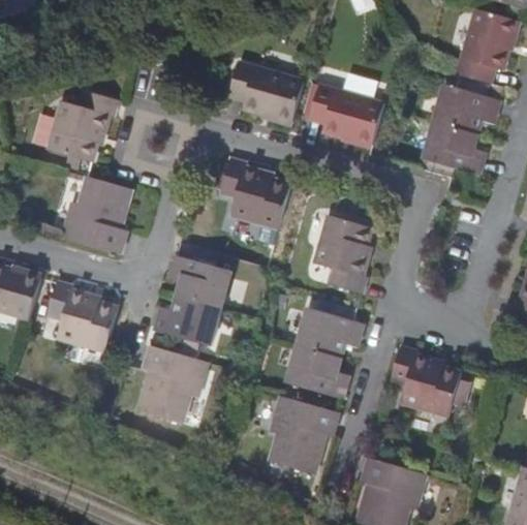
[(0,17),(34,4),(33,0),(0,0),(0,17)]
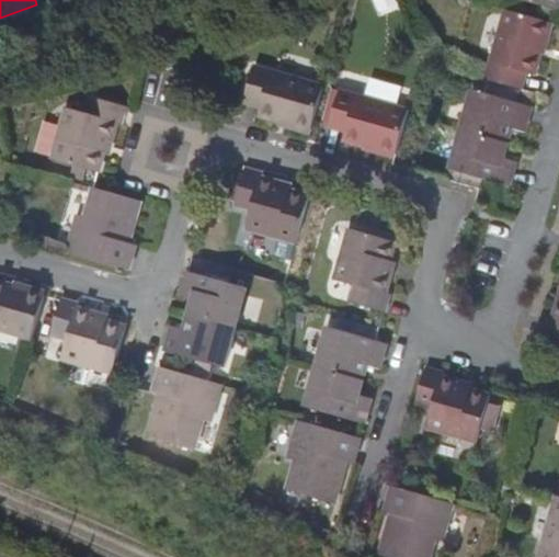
[(525,0),(550,8),(555,9),(557,0),(525,0)]
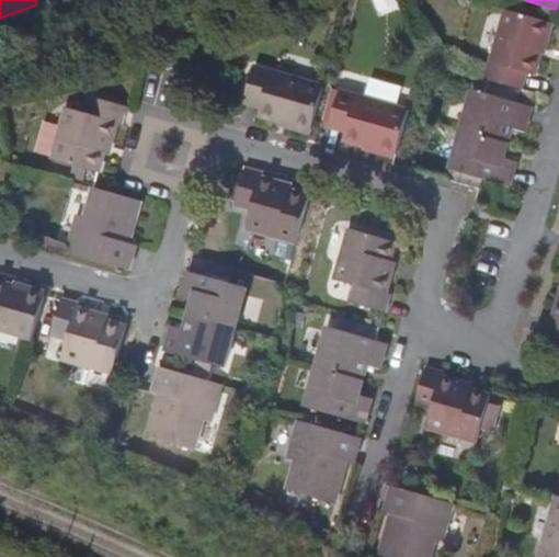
[(532,74),(547,21),(503,8),(483,77),(518,88),(523,71),(532,74)]
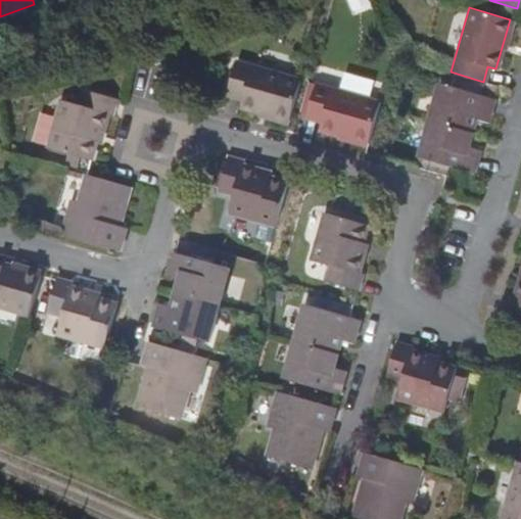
[(288,120),(299,79),(235,60),(226,94),(241,98),(239,106),(288,120)]
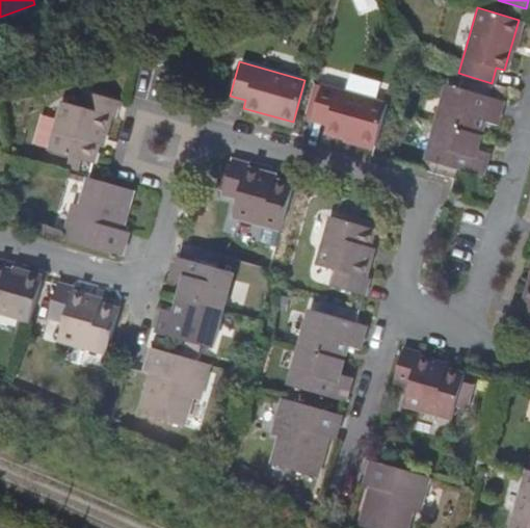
[(494,124),(501,100),(445,83),(433,122),(423,159),(479,175),(480,173),(486,150),(476,147),(479,135),(483,121),(494,124)]
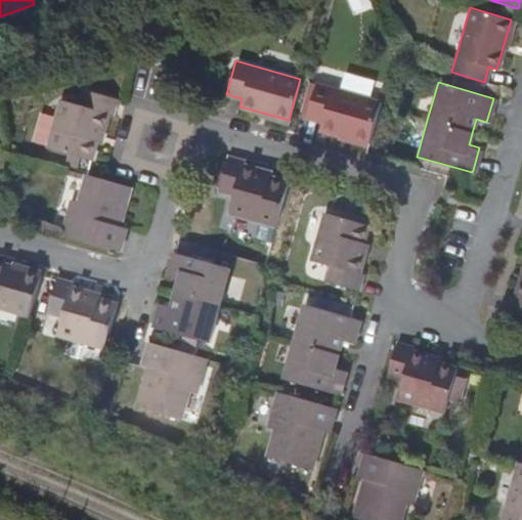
[(367,142),(378,106),(379,101),(314,84),(305,117),(320,121),(318,129),(367,142)]
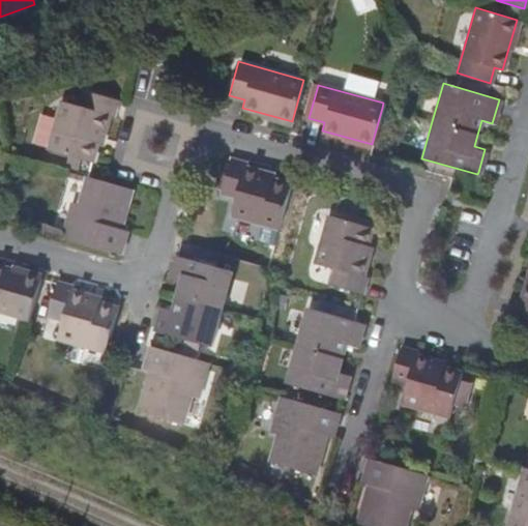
[(97,136),(101,137),(108,115),(112,116),(116,99),(82,89),(79,103),(60,98),(47,147),(91,159),(96,142),(97,136)]
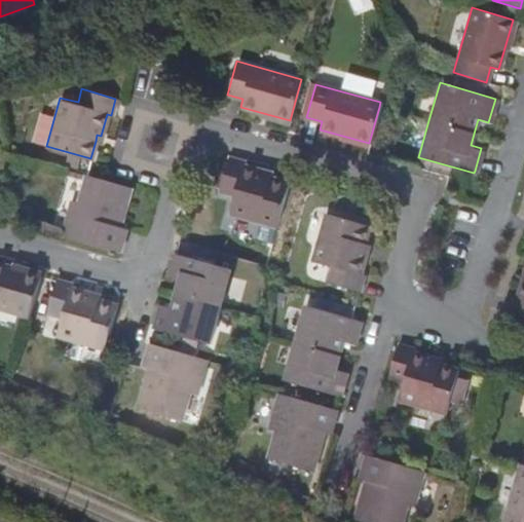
[(288,182),(269,177),(265,176),(266,172),(241,164),(244,160),(228,155),(218,190),(233,194),(228,213),(275,226),(288,182)]
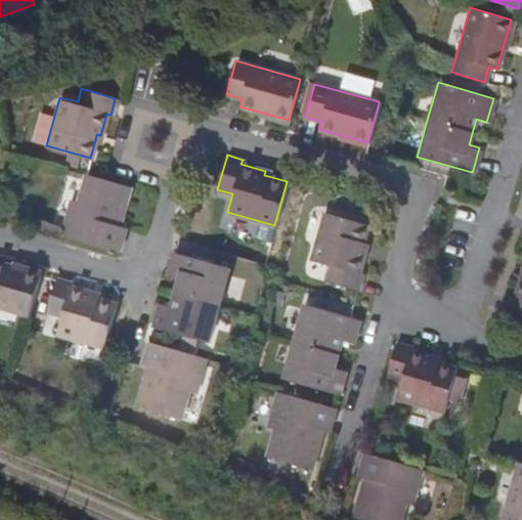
[(116,232),(118,225),(128,186),(85,174),(84,174),(77,200),(71,199),(60,233),(118,249),(123,234),(116,232)]
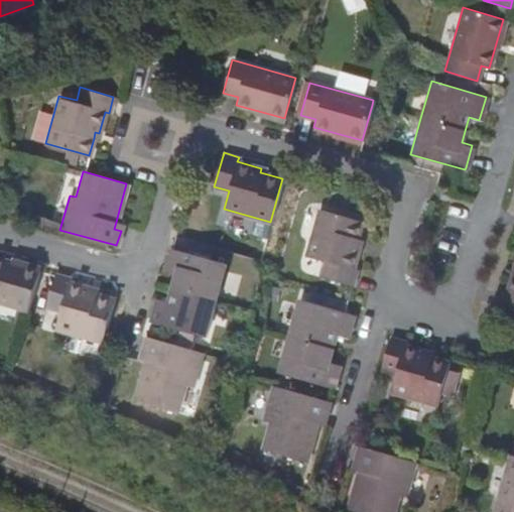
[(352,269),(358,247),(354,245),(356,239),(361,221),(359,221),(317,209),(304,256),(323,261),(318,275),(351,285),(356,270),(352,269)]
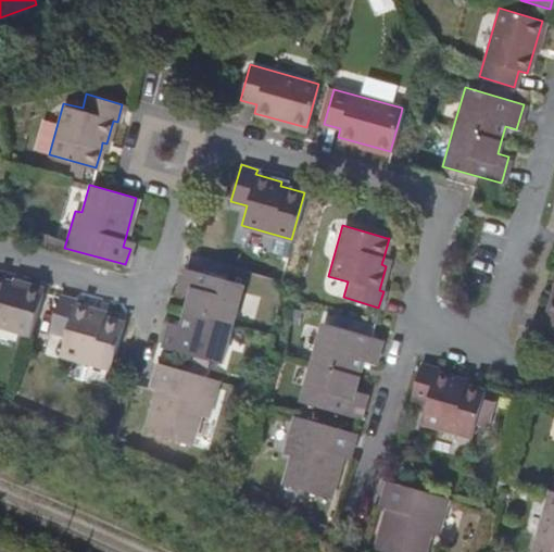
[(123,247),(130,249),(131,241),(125,239),(123,247)]
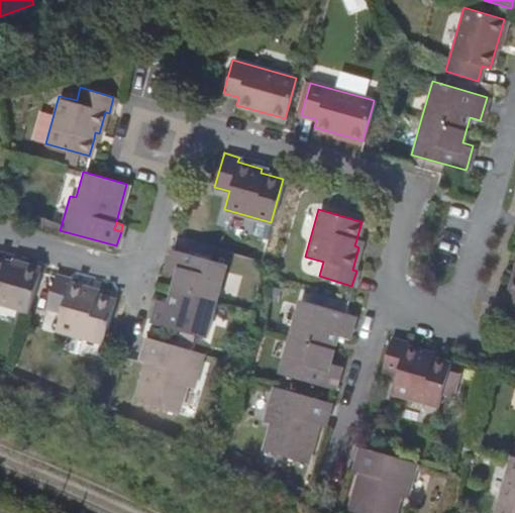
[(204,337),(215,301),(225,265),(171,248),(164,272),(176,275),(172,289),(168,302),(156,298),(148,321),(204,337)]
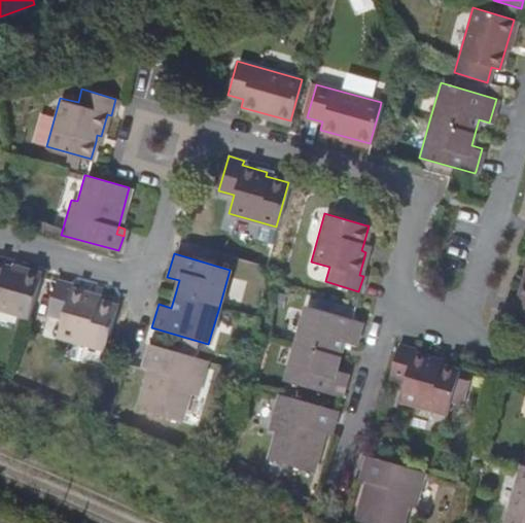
[(0,309),(28,316),(39,275),(0,264),(0,309)]
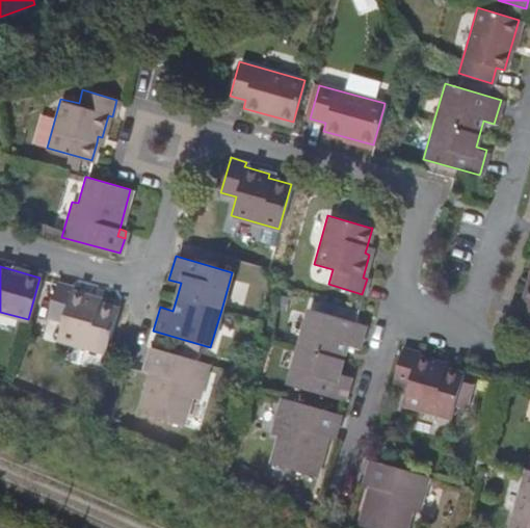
[(529,276),(529,278),(522,300),(519,299),(514,315),(529,319),(529,276)]
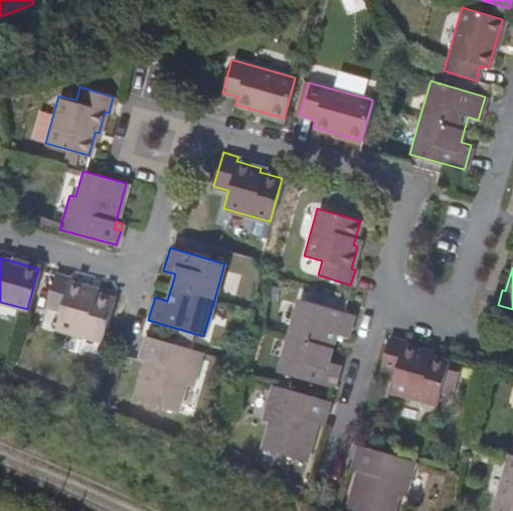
[(68,281),(68,278),(53,273),(44,305),(59,310),(54,327),(101,340),(113,298),(96,294),(97,289),(68,281)]
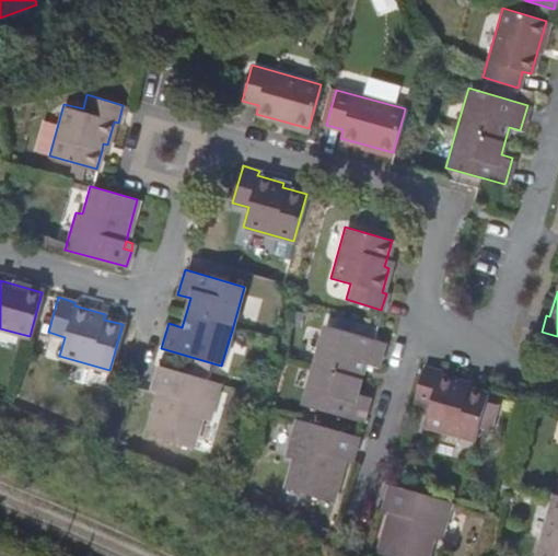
[(383,342),(373,339),(324,325),(313,365),(303,403),(361,419),(368,394),(357,391),(364,363),(375,367),(383,342)]
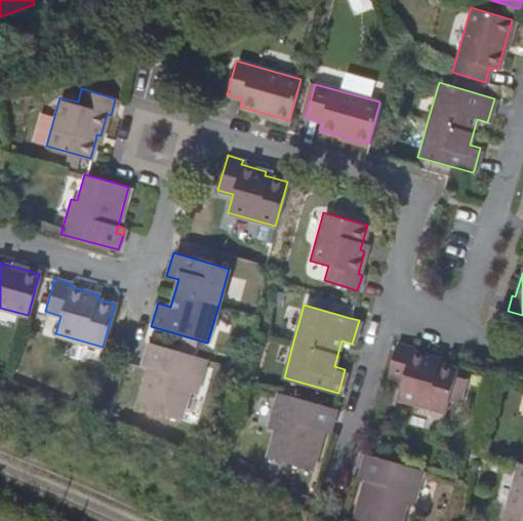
[(149,360),(147,367),(135,405),(180,419),(189,391),(195,393),(205,359),(148,342),(143,358),(149,360)]
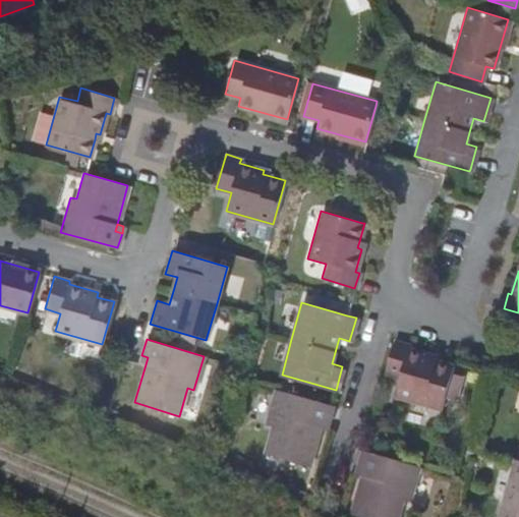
[(427,357),(428,354),(408,348),(408,345),(392,341),(384,374),(399,378),(394,395),(441,409),(453,365),(434,359),(427,357)]
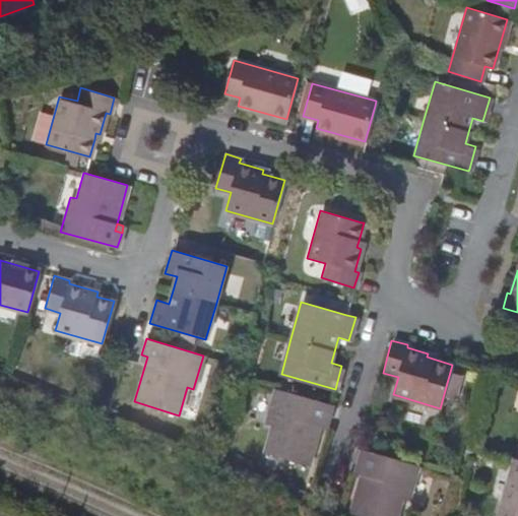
[(139,362),(145,364),(147,357),(141,355),(139,362)]
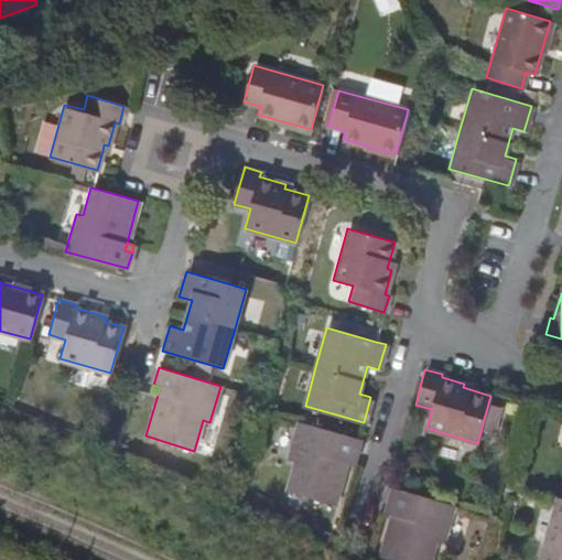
[(348,453),(354,454),(359,438),(295,420),(285,458),(293,461),(284,490),(334,504),(345,461),(348,453)]
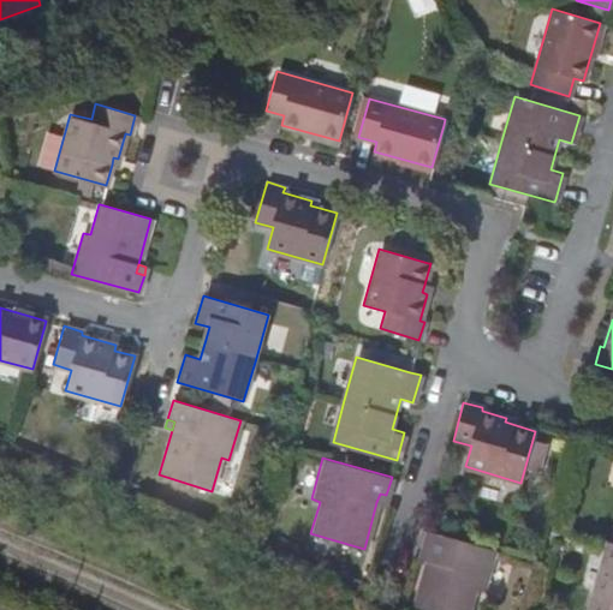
[(380,494),(376,502),(384,504),(386,495),(380,494)]
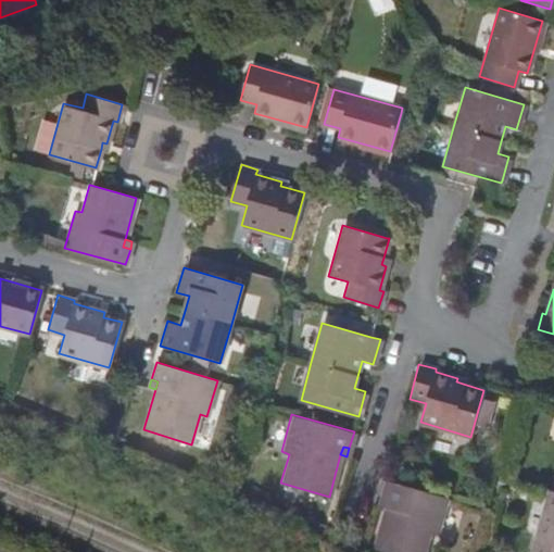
[(386,499),(385,505),(373,548),(387,551),(423,551),(429,532),(437,534),(447,497),(386,480),(380,498),(386,499)]
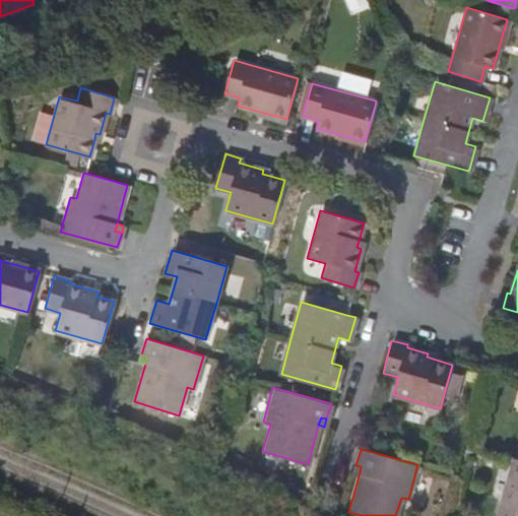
[(517,515),(517,459),(513,458),(497,515),(517,515)]
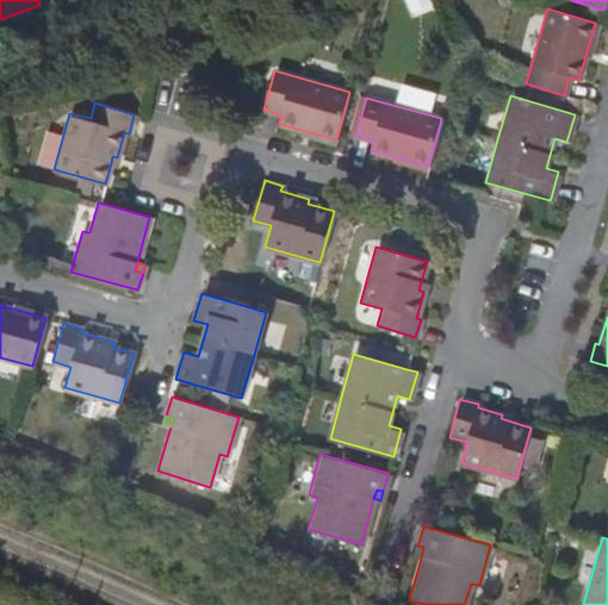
All buildings are outlined.
